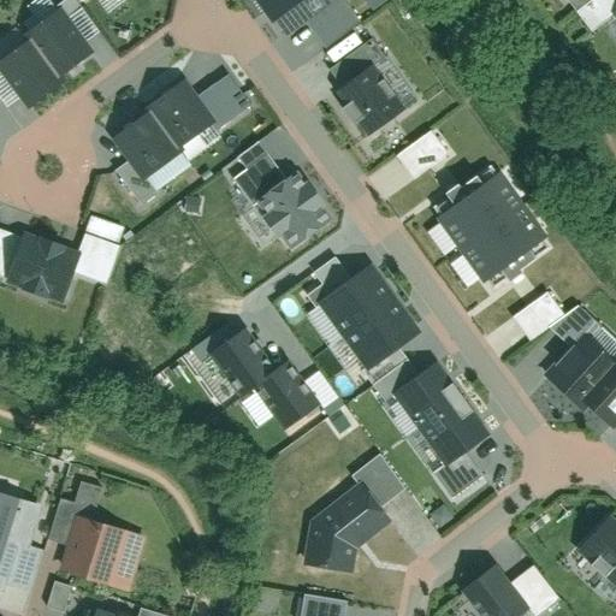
[(36,18),(54,9),(48,0),(34,0),(28,4),(36,18)]
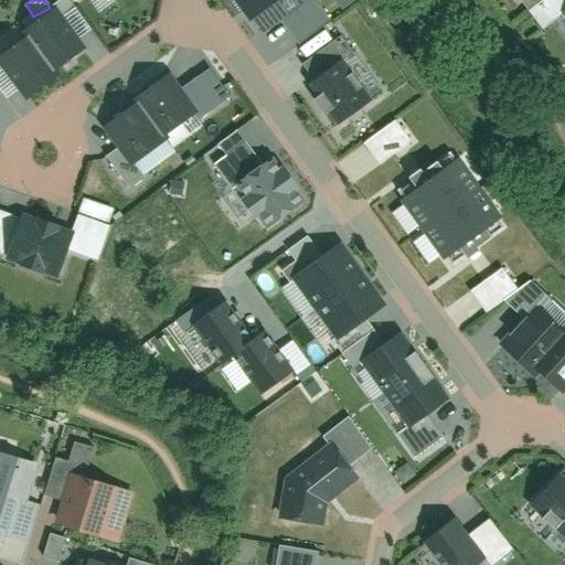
[(300,3),(298,0),(233,0),(257,33),(300,3)]
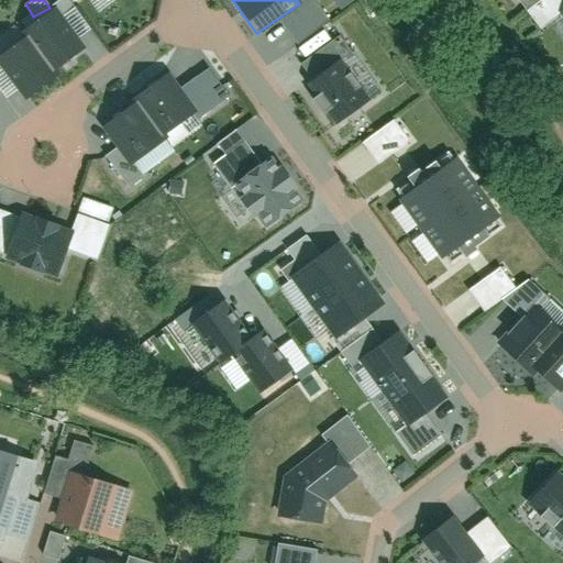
[(562,9),(562,0),(537,0),(529,7),(542,25),(562,9)]
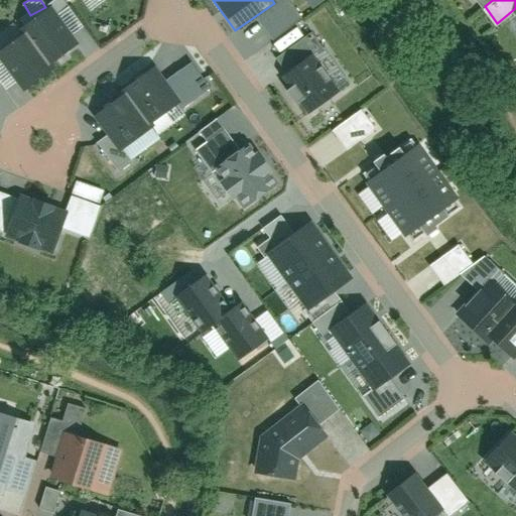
[(78,49),(52,12),(21,33),(27,43),(0,61),(24,97),(51,78),(46,71),(78,49)]
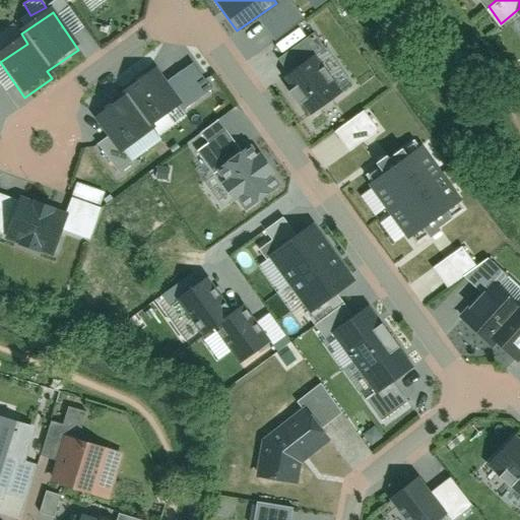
[(341,96),(316,61),(282,85),(308,120),(341,96)]
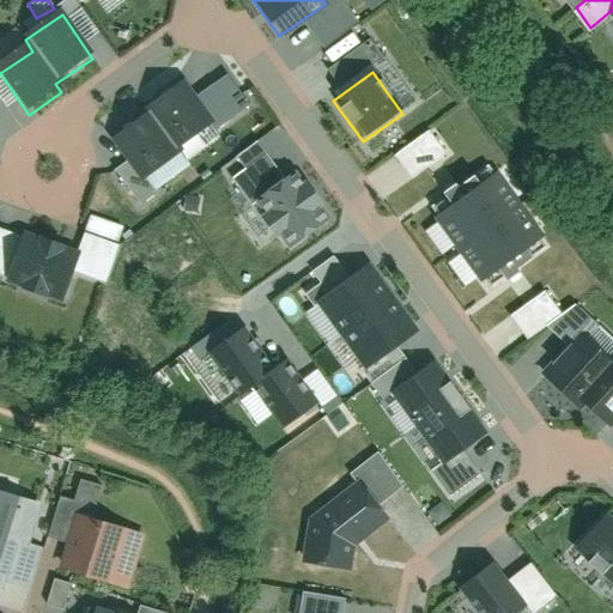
[(219,131),(184,86),(149,114),(182,159),(219,131)]
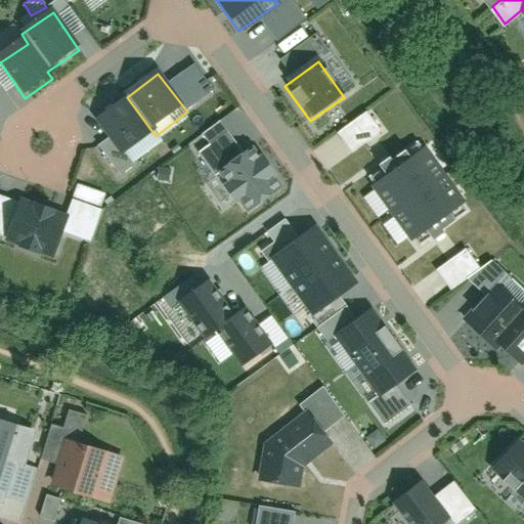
[(156,136),(127,97),(95,121),(125,160),(156,136)]
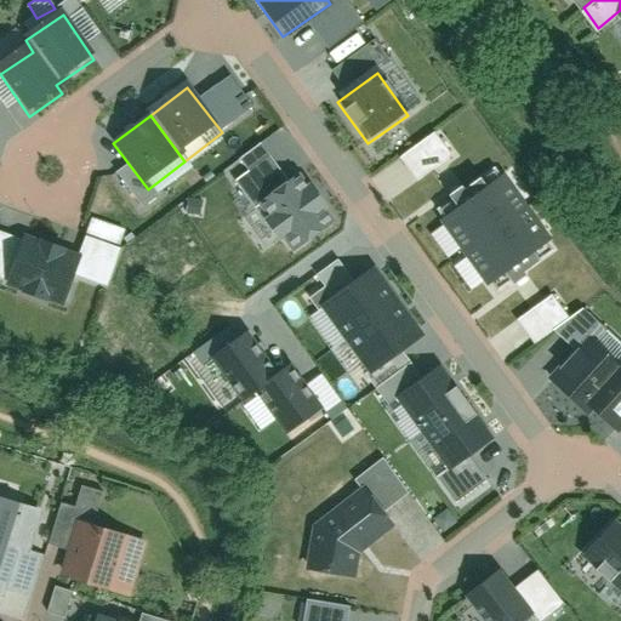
[(434,130),(398,155),(415,181),(451,155),(434,130)]
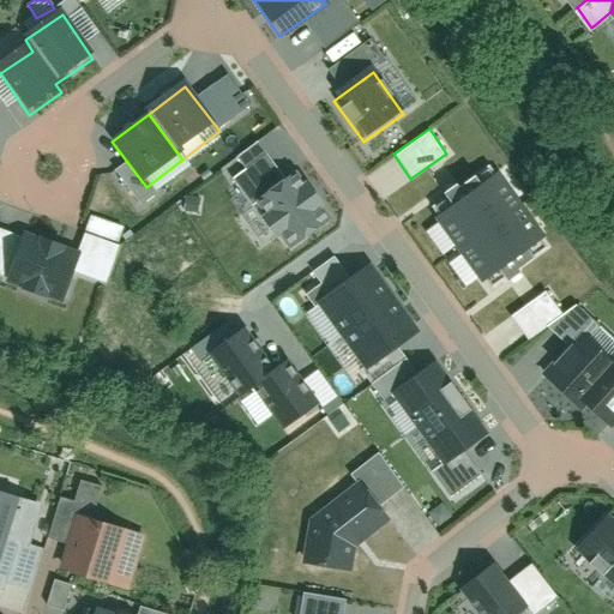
[(289,250),(333,218),(302,173),(287,182),(268,154),(233,178),(252,205),(257,203),(289,250)]
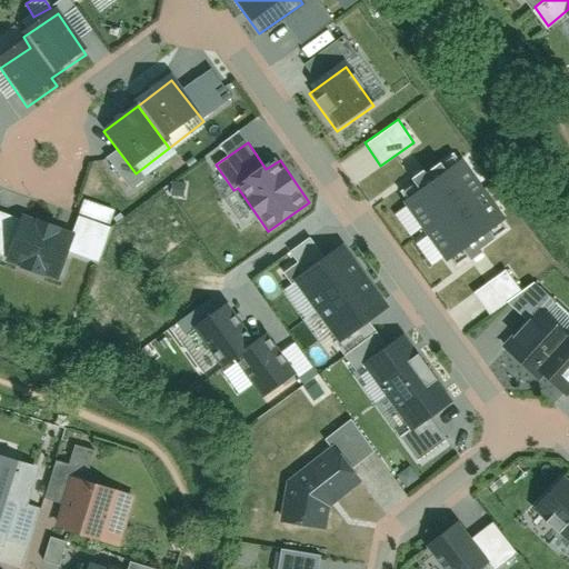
[(459,160),(405,200),(452,267),(508,227),(459,160)]
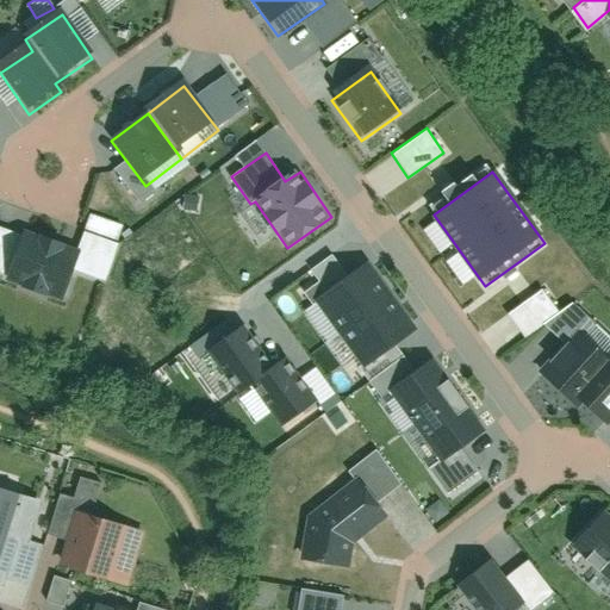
[(81,257),(23,238),(6,290),(64,309),(81,257)]
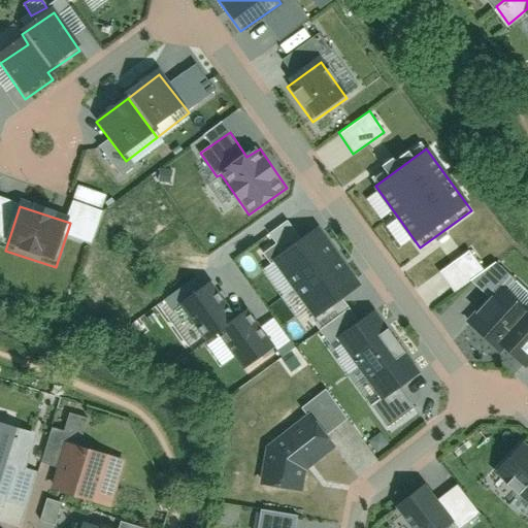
[(319,228),(271,261),(314,321),(361,287),(319,228)]
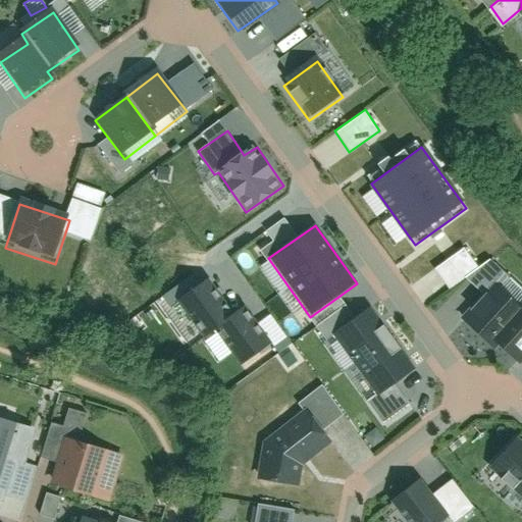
[(216,330),(242,366),(273,343),(245,303),(232,312),(208,278),(173,304),(201,342),(216,330)]
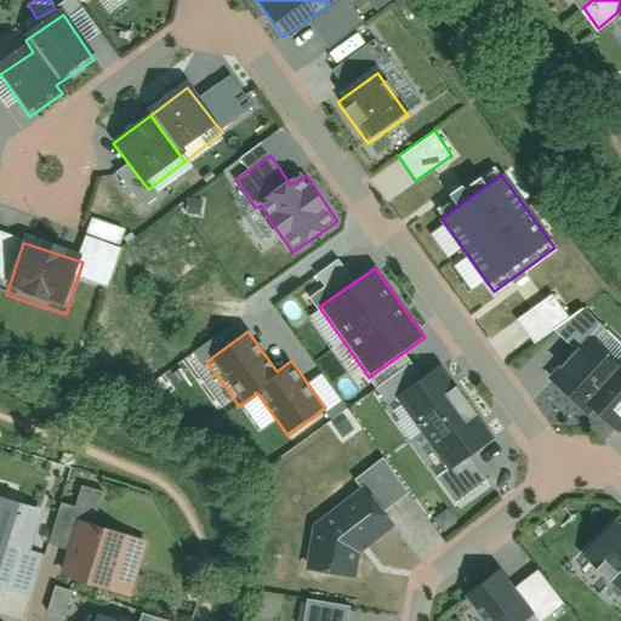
[(620,371),(588,340),(551,379),(584,410),(620,371)]
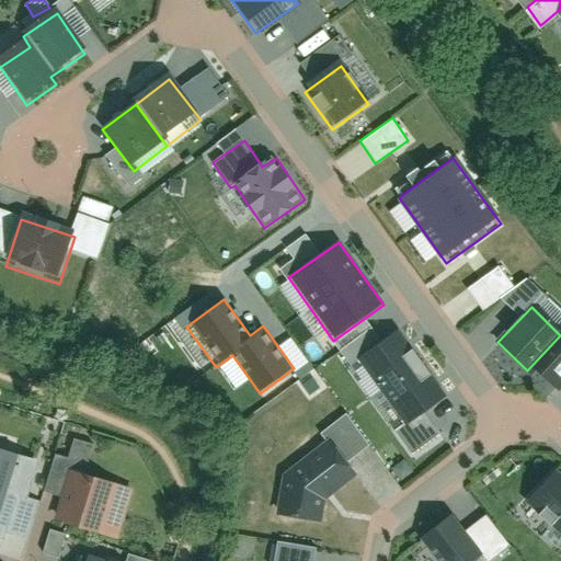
[(424,363),(401,329),(356,361),(380,393),(424,363)]
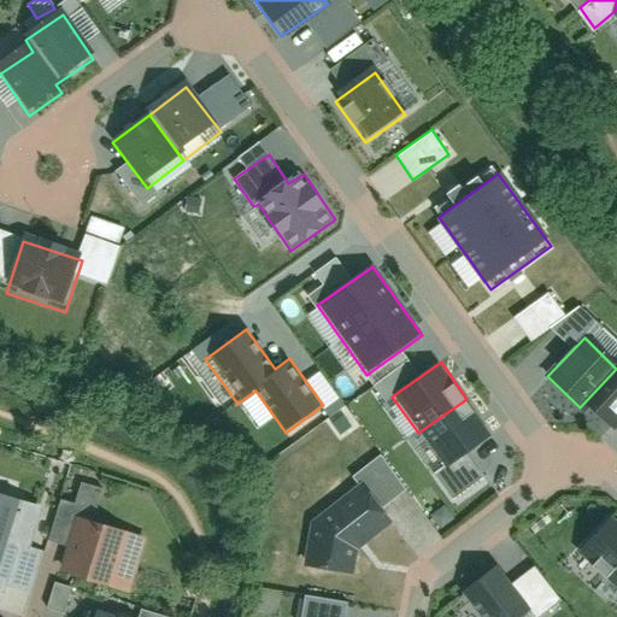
[(616,432),(616,369),(580,407),(612,438),(616,432)]
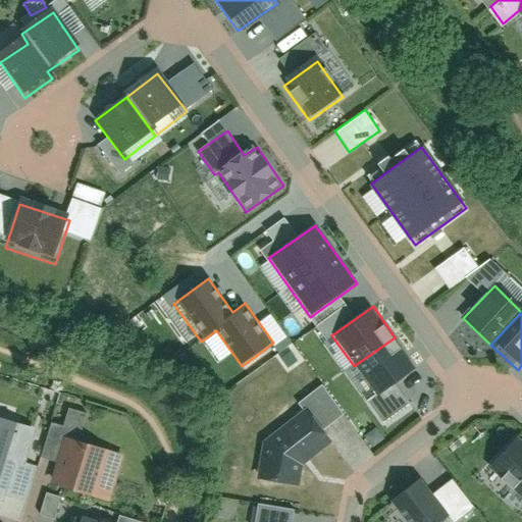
[(417,369),(395,337),(354,366),(376,398),(417,369)]
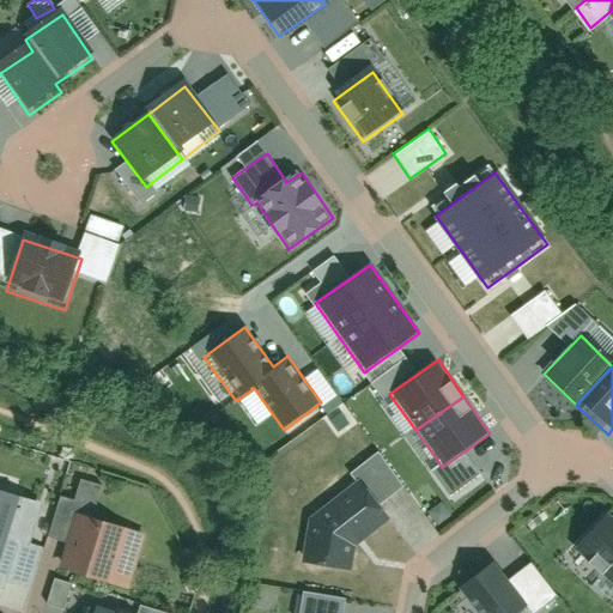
[(96,503),(102,486),(80,479),(74,496),(96,503)]
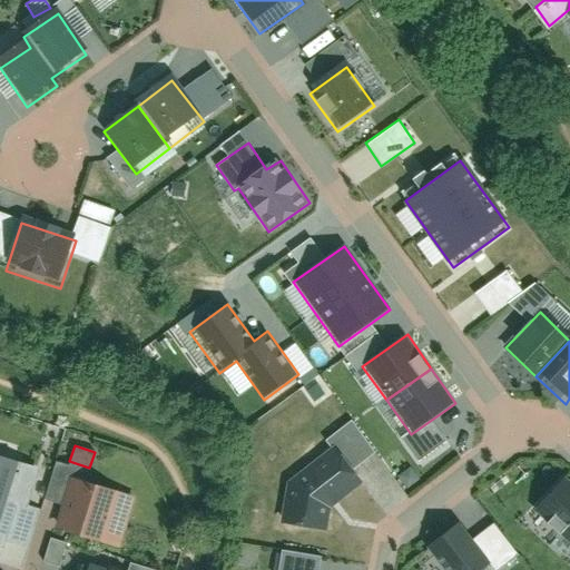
[(285,491),(277,531),(325,537),(328,516),(361,491),(332,453),(285,491)]
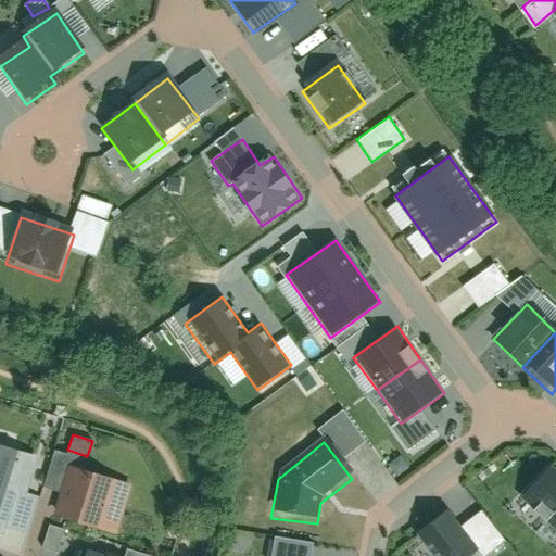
[(36,456),(0,447),(0,528),(16,532),(36,456)]
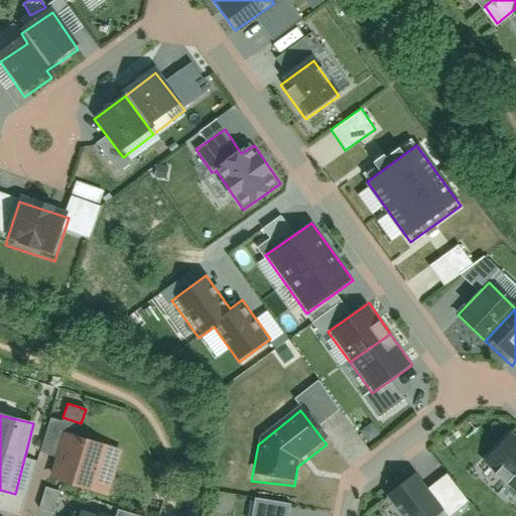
[(117,448),(66,432),(52,477),(104,492),(117,448)]
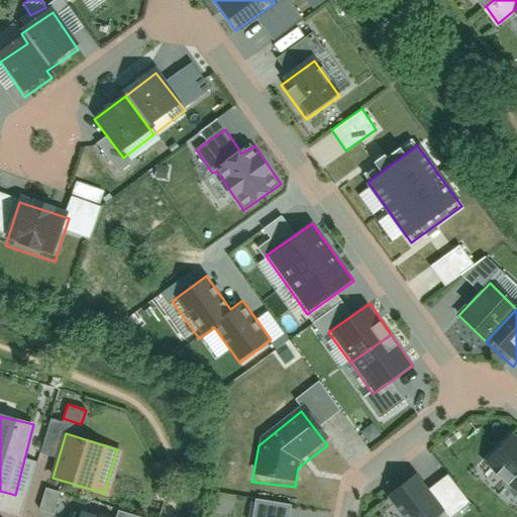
[(516,440),(513,436),(487,462),(516,492),(516,440)]
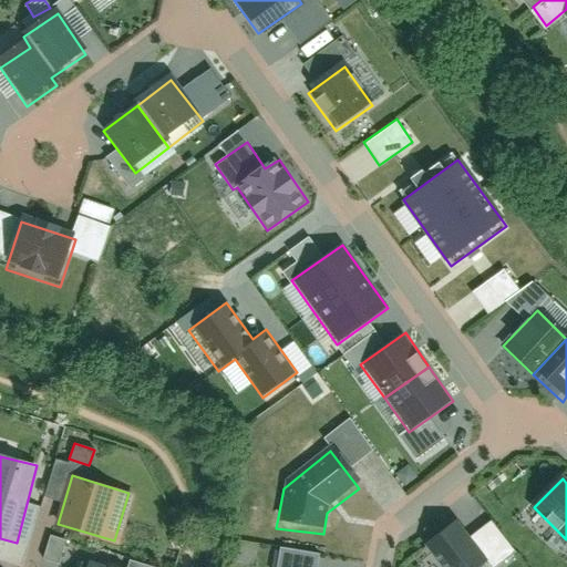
[(488,566),(461,526),(425,550),(436,566),(488,566)]
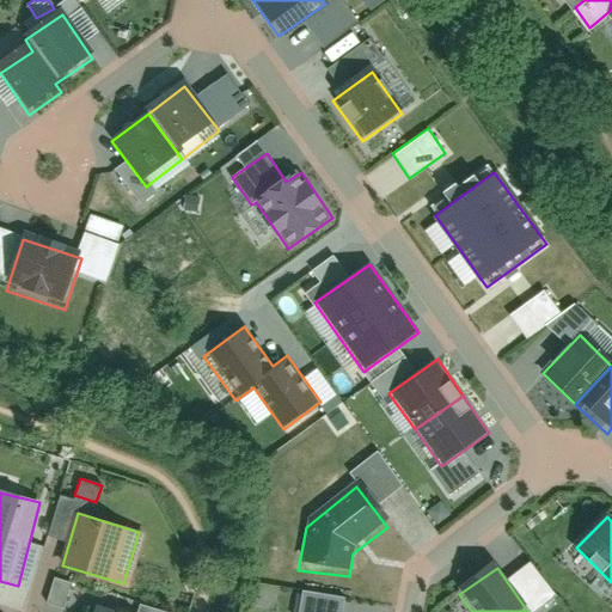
[(63,606),(71,582),(54,577),(47,601),(63,606)]
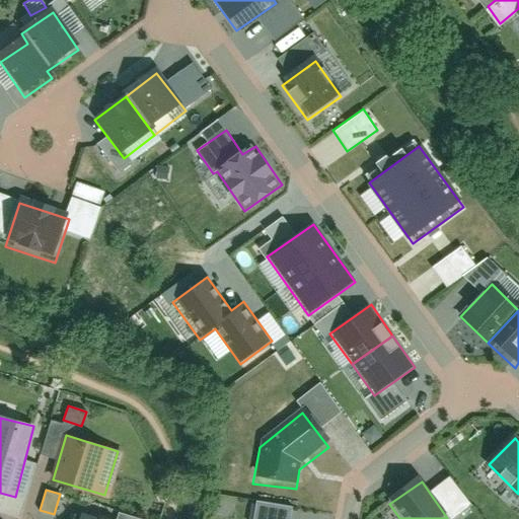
[(291,518),(293,511),(255,506),(252,518),(291,518)]
